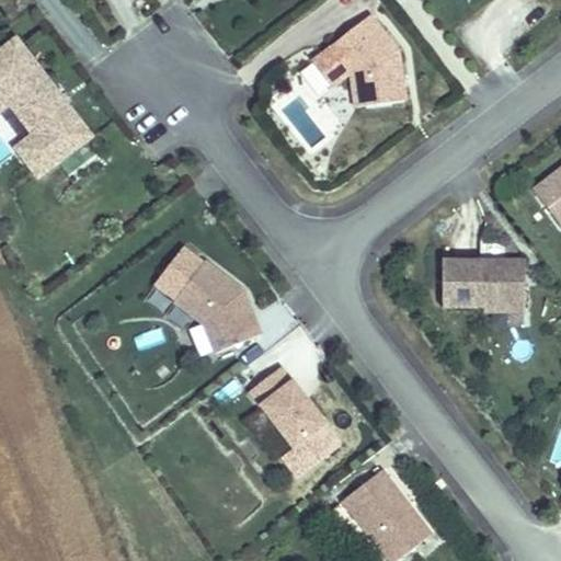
[(410,91),(402,43),(375,7),(338,35),(335,37),(356,64),(361,99),(410,91)]
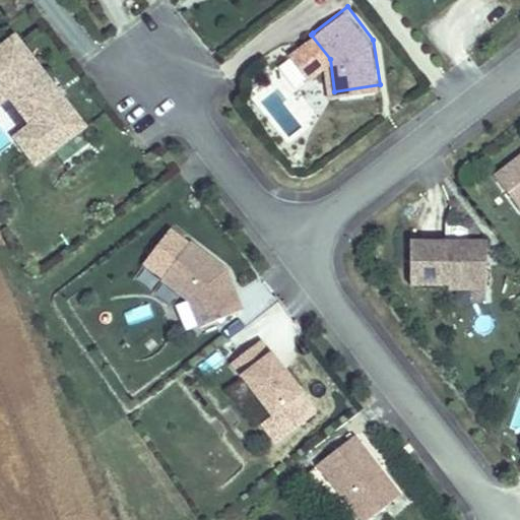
[(83,118),(16,31),(0,44),(0,103),(39,152),(83,118)]
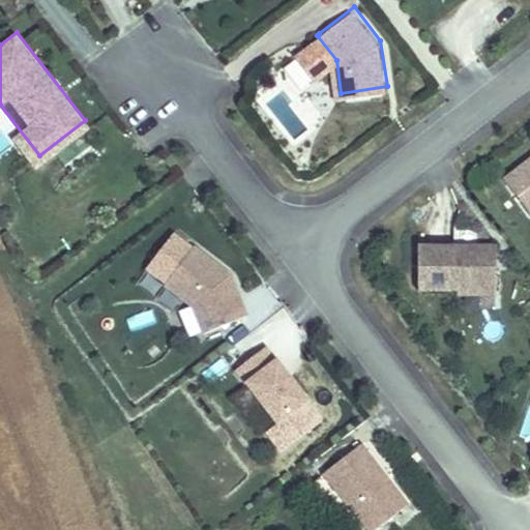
[(529,154),(509,171),(529,197),(529,154)]
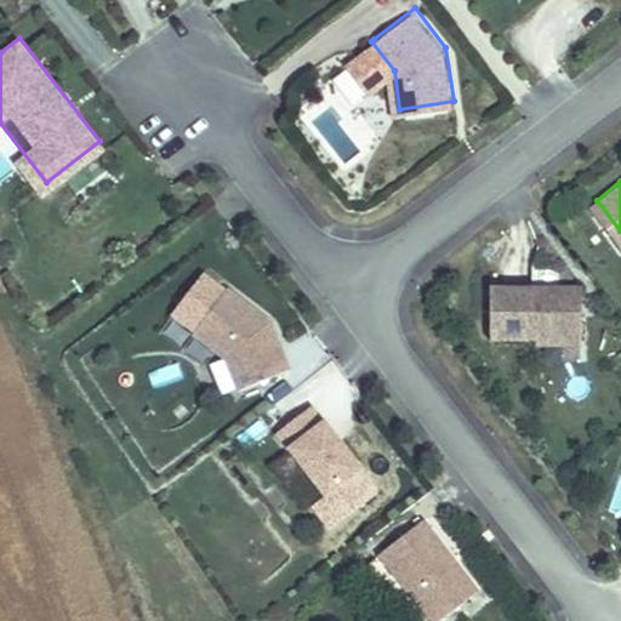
[(587,332),(587,281),(496,281),(495,332),(587,332)]
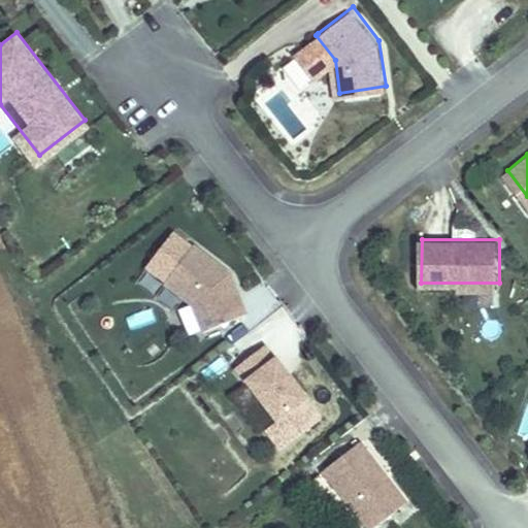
[(251,308),(235,268),(198,240),(170,277),(196,298),(208,326),(251,308)]
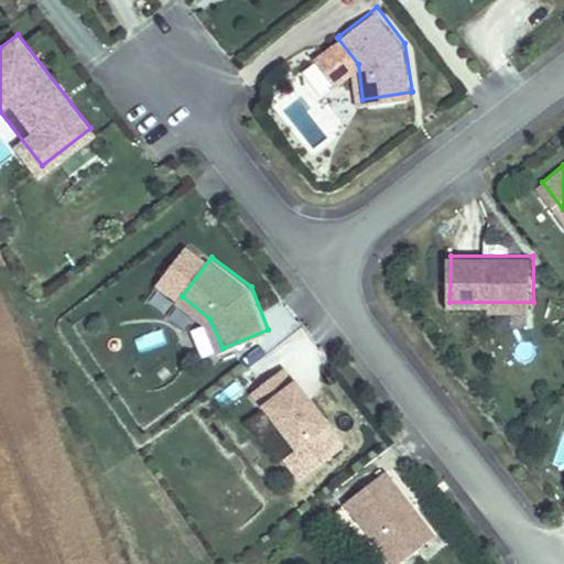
[(138,351),(167,342),(162,327),(133,337),(138,351)]
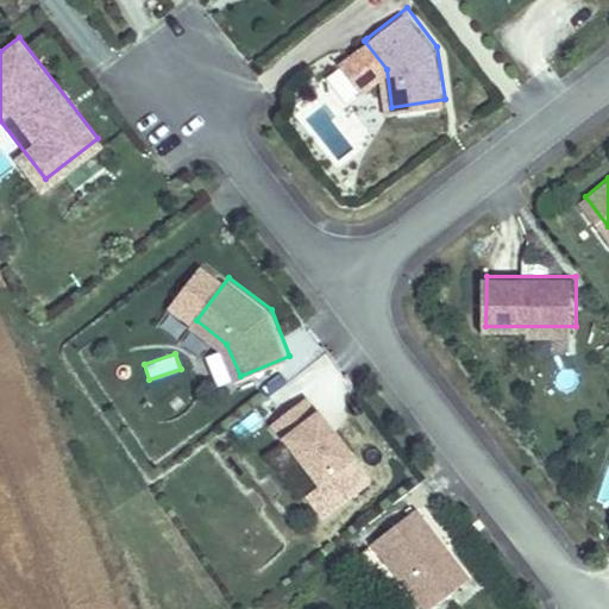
[(359,452),(312,391),(278,418),(326,478),(359,452)]
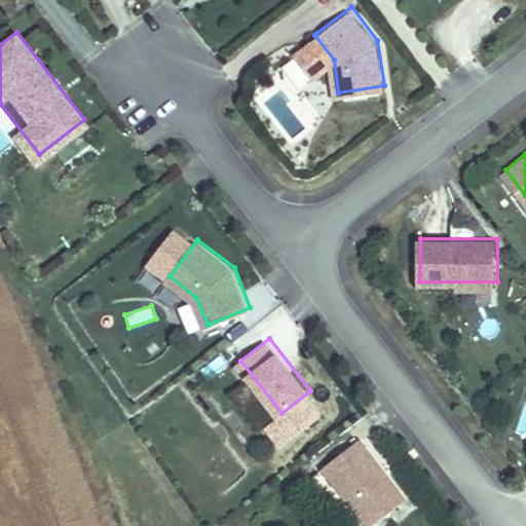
[(412,492),(365,433),(329,461),(375,521),(412,492)]
